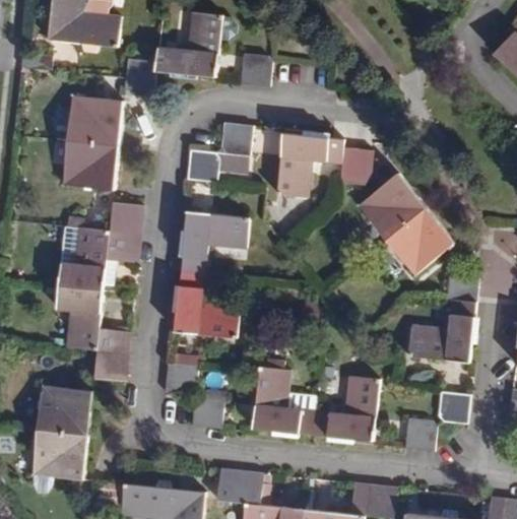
[(51,0),(48,41),(81,44),(84,53),(97,54),(101,46),(117,48),(120,14),(113,13),(114,7),(117,5),(117,0),(51,0)]
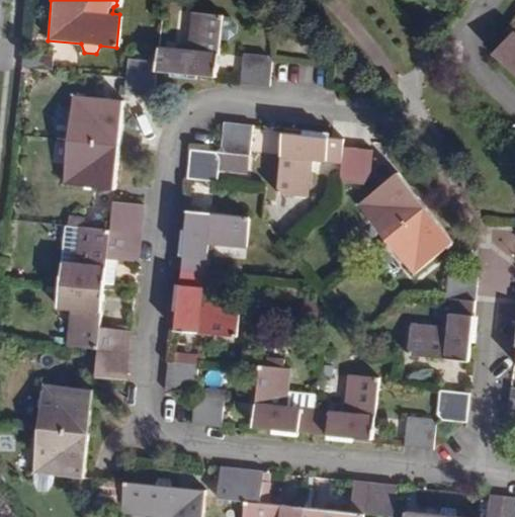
[(157,62),(157,70),(183,72),(185,74),(185,79),(215,82),(222,15),(191,12),(187,48),(159,46),(157,62)]
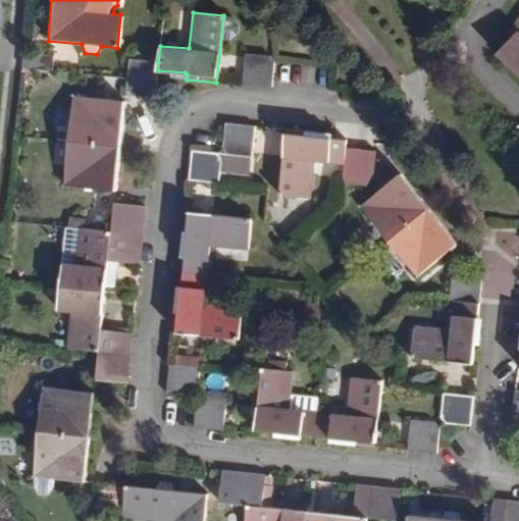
[(518,30),(497,53),(518,72),(518,30)]
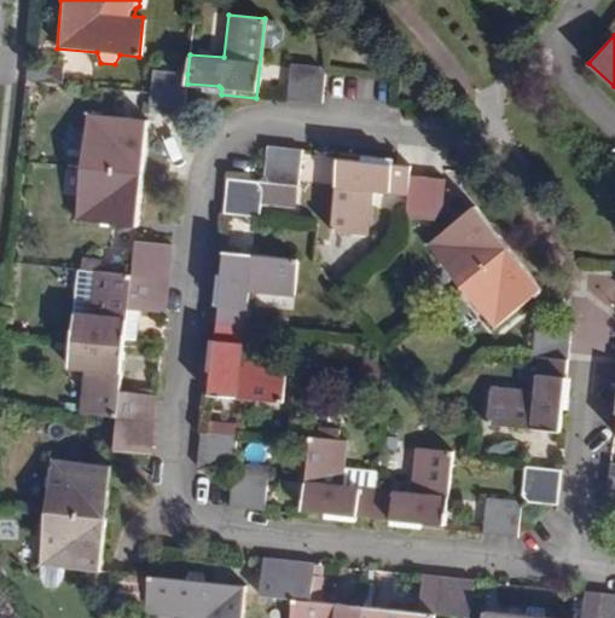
[(319,67),(290,63),(286,102),(320,104),(324,74),(319,67)]
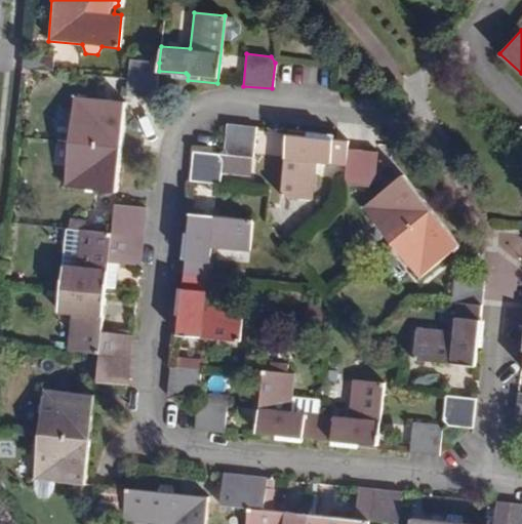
[(159,71),(159,63),(128,59),(125,89),(156,91),(159,71)]
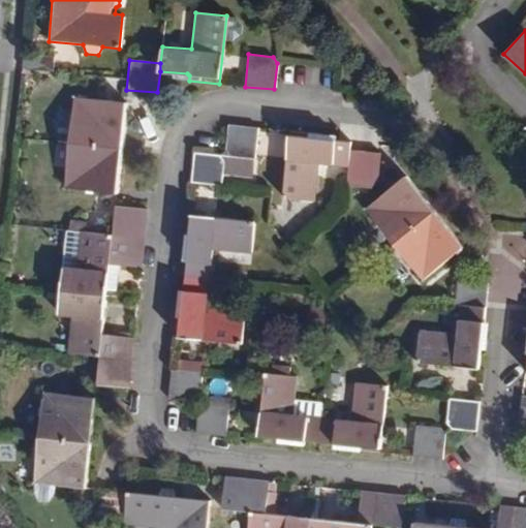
[(68,144),(120,149),(125,104),(72,98),(68,144)]
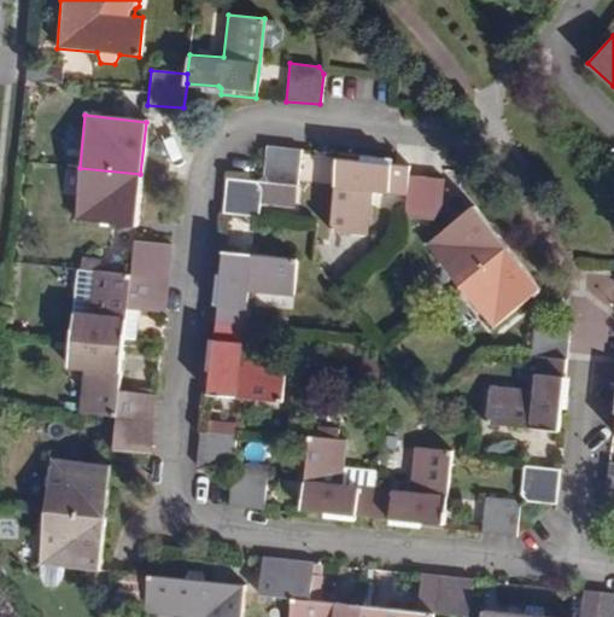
[(298,149),(267,145),(262,173),(268,181),(294,184),(298,149)]
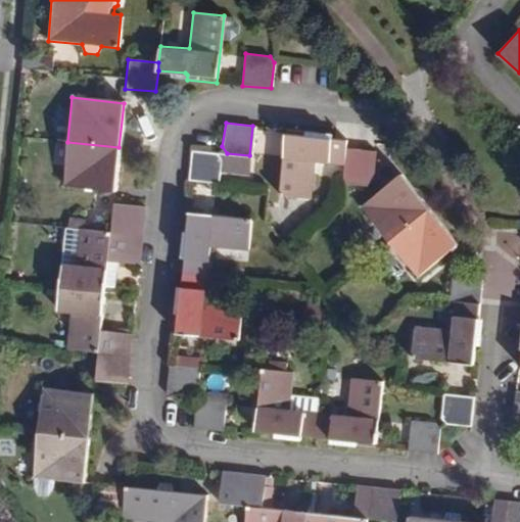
[(343,164),(345,148),(346,140),(315,137),(315,132),(284,129),(277,195),(308,198),(312,161),(343,164)]
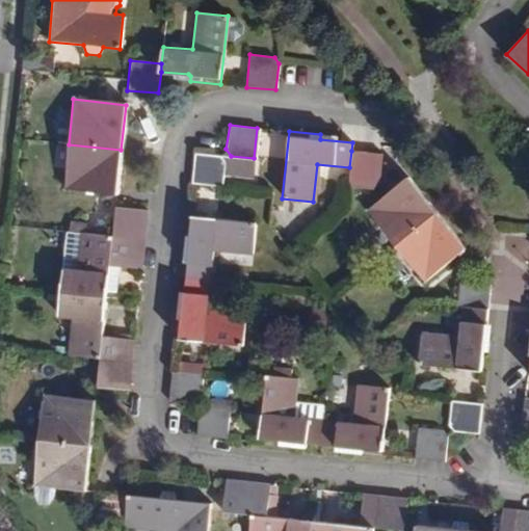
[(121,150),(69,144),(63,190),(116,195),(121,150)]
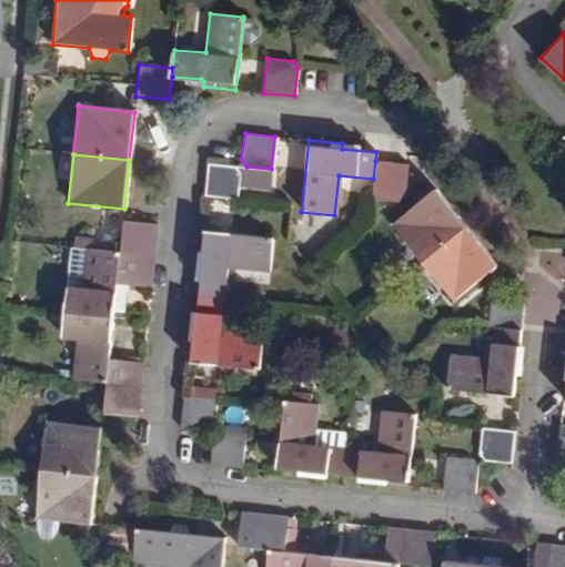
[(375,161),(373,179),(371,194),(397,198),(404,193),(406,164),(375,161)]
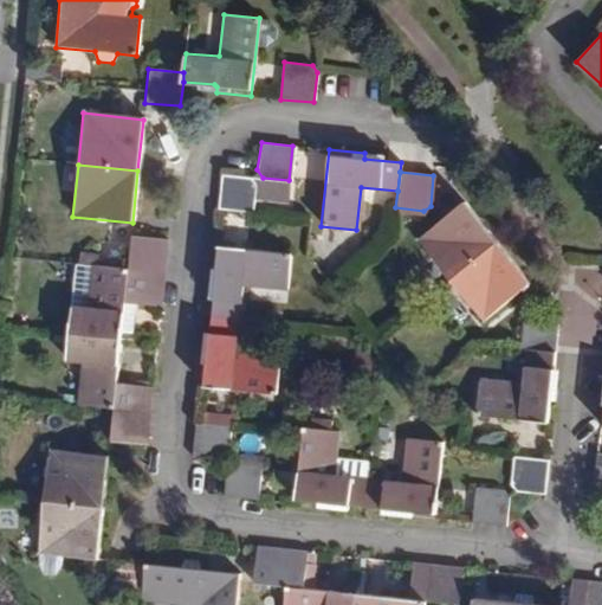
[(251,177),(220,174),(217,208),(254,213),(257,184),(251,177)]
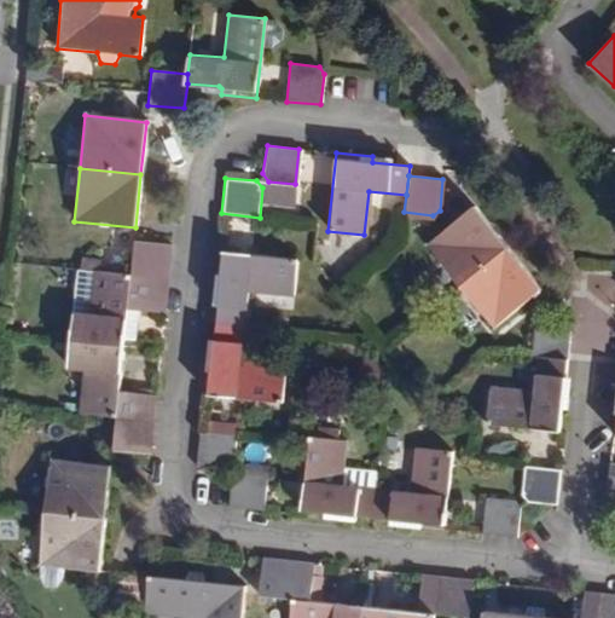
[(427,247),(460,288),(509,248),(475,206),(427,247)]
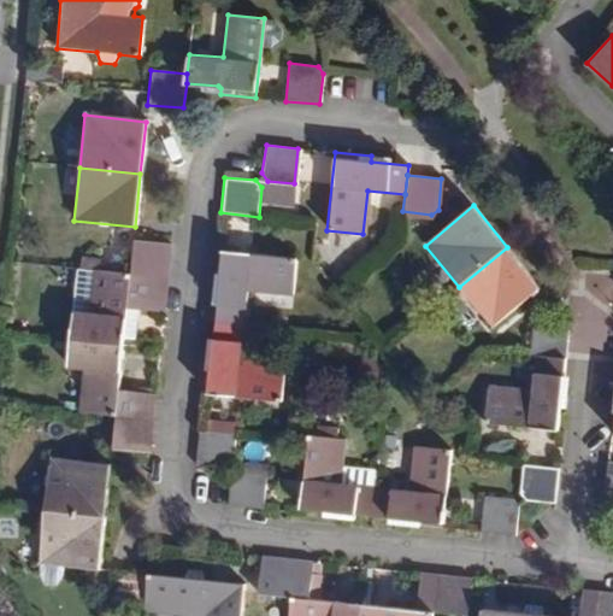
[(130,274),(166,276),(170,242),(134,239),(130,274)]
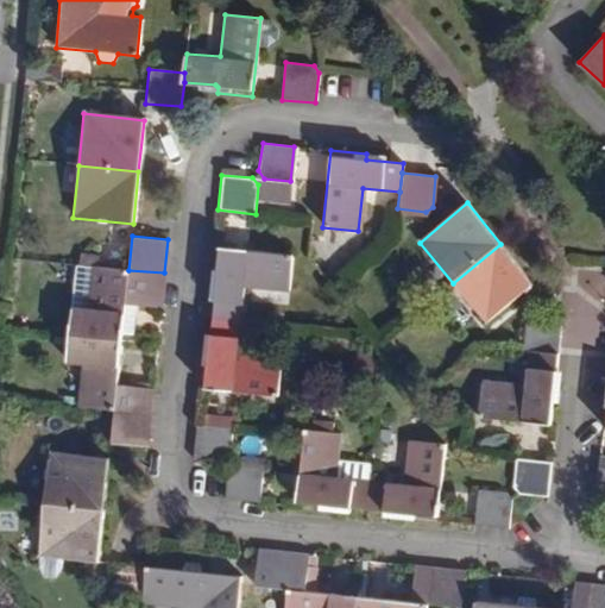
[(212,318),(240,321),(244,286),(288,289),(291,252),(214,244),(209,282),(215,282),(212,318)]
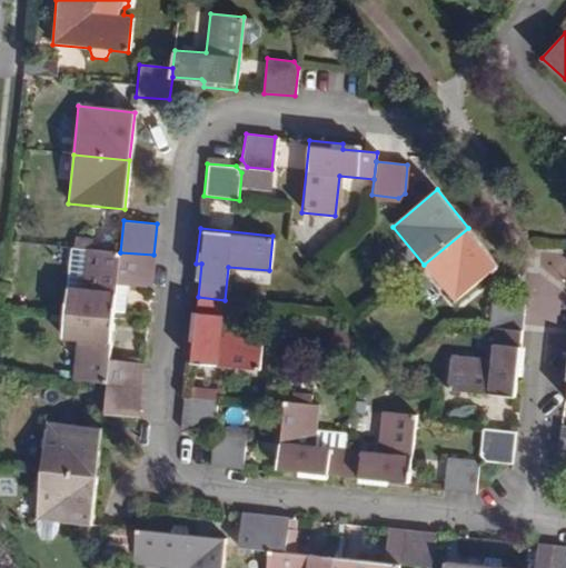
[(468,228),(424,265),(456,302),(500,267),(468,228)]
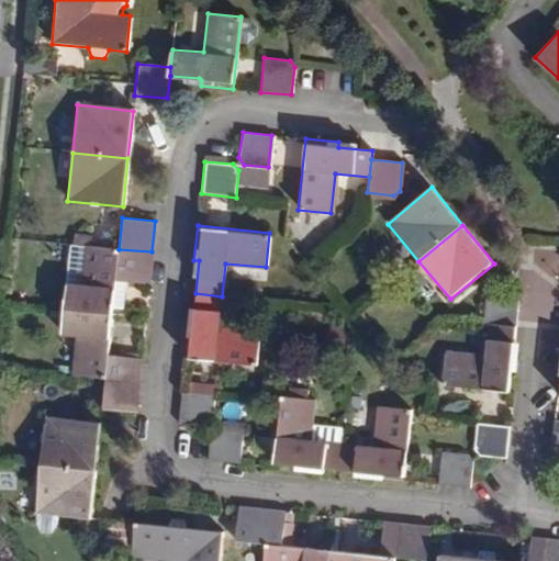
[(152,251),(119,249),(84,246),(70,244),(64,309),(111,314),(112,305),(127,307),(130,281),(148,282),(152,251)]
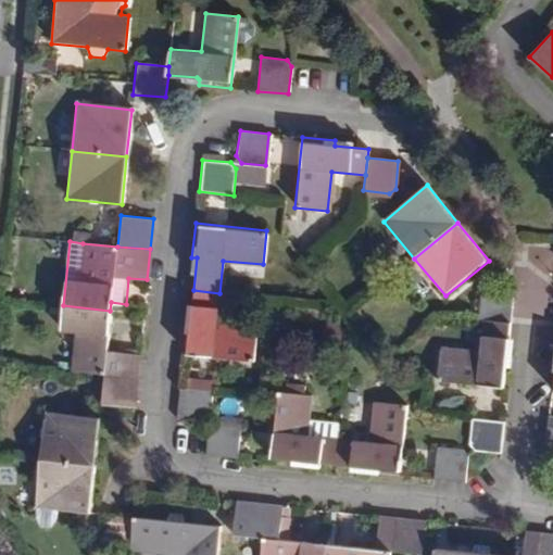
[(481,319),(508,322),(513,292),(485,288),(479,291),(476,318),(481,319)]
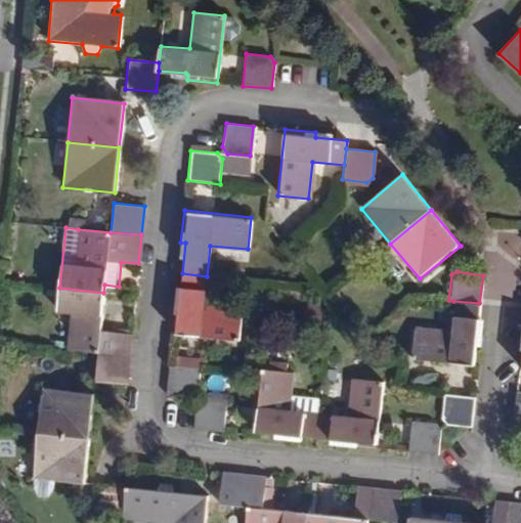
[(207,276),(182,273),(180,304),(175,304),(172,335),(239,341),(243,310),(204,306),(207,276)]
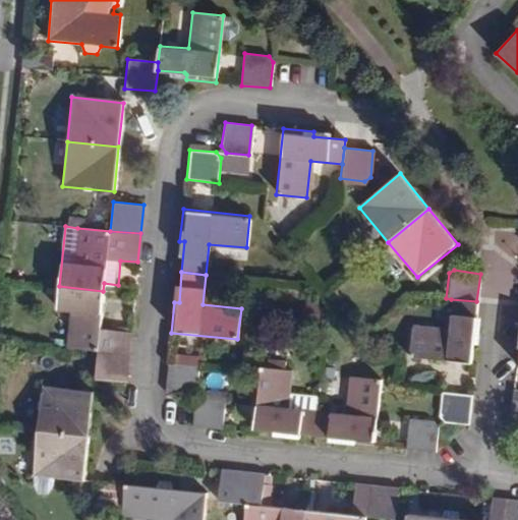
[(118,285),(104,283),(103,291),(117,292),(118,285)]
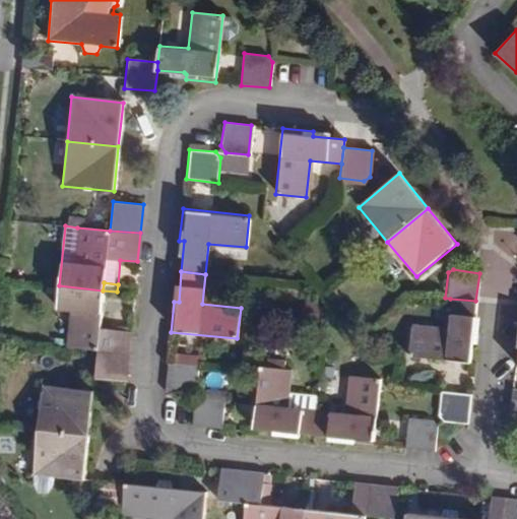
[(103,290),(59,285),(56,311),(68,311),(65,346),(98,349),(128,352),(130,337),(99,335),(103,290)]
